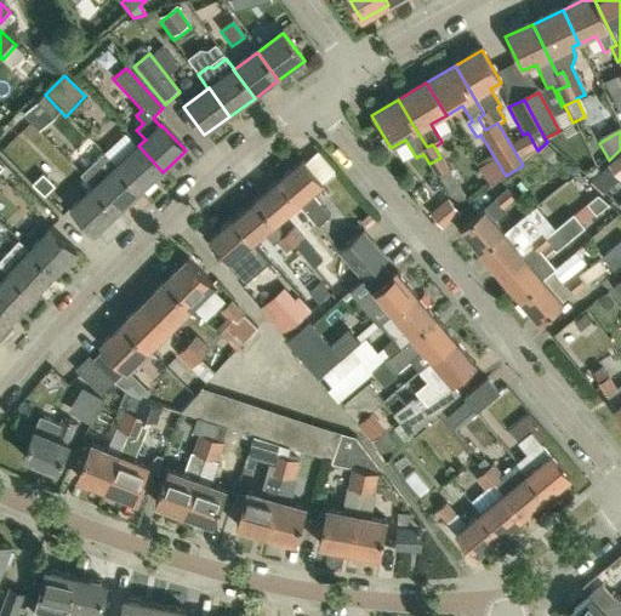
[(138,146),(117,167),(140,193),(163,172),(138,146)]
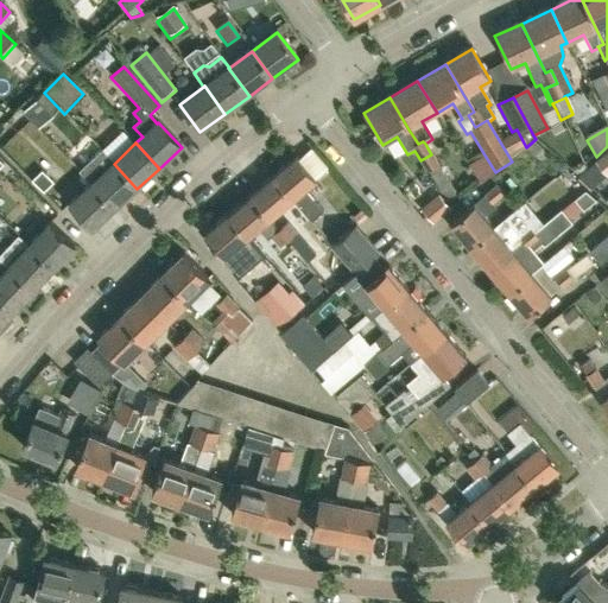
[(137,189),(114,164),(103,152),(92,163),(92,162),(80,173),(92,185),(93,184),(115,209),(137,189)]
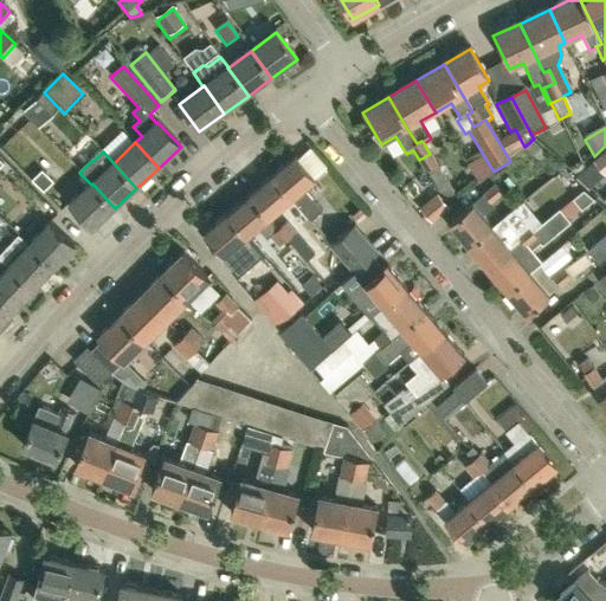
[(437,166),(430,154),(419,160),(426,173),(437,166)]
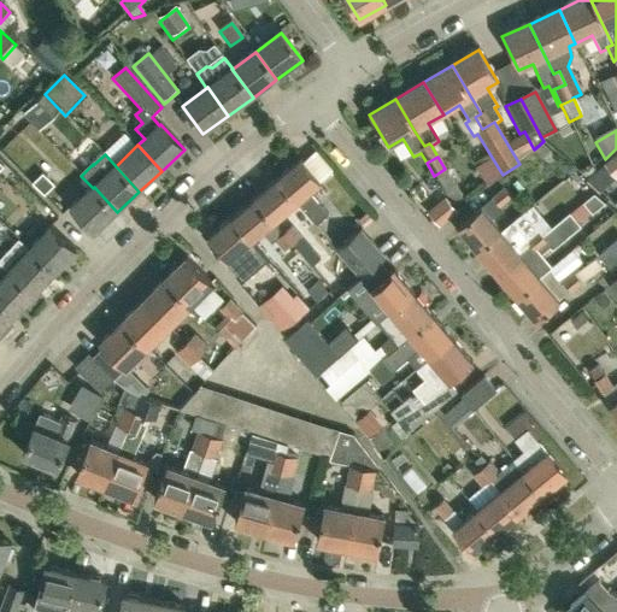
[(616,157),(605,166),(589,180),(603,192),(616,180),(616,157)]
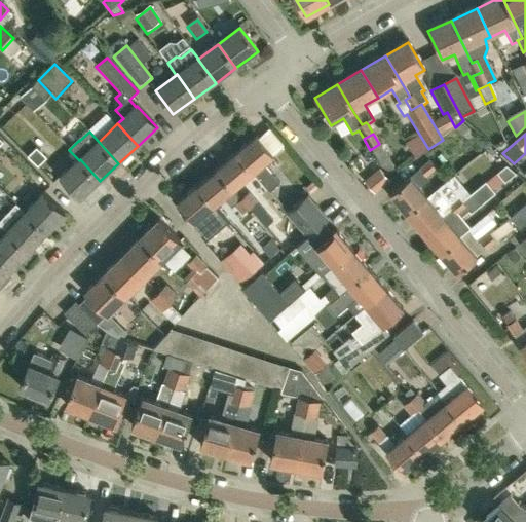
[(236,153),(254,173),(271,194),(280,186),(263,165),(273,156),(257,136),(236,153)]
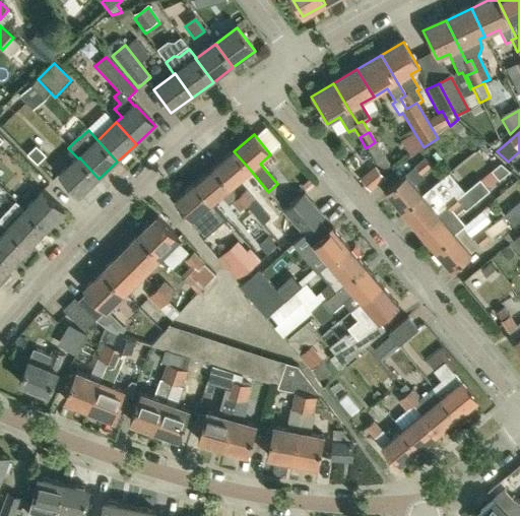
[(36,148),(27,157),(38,168),(46,158),(36,148)]
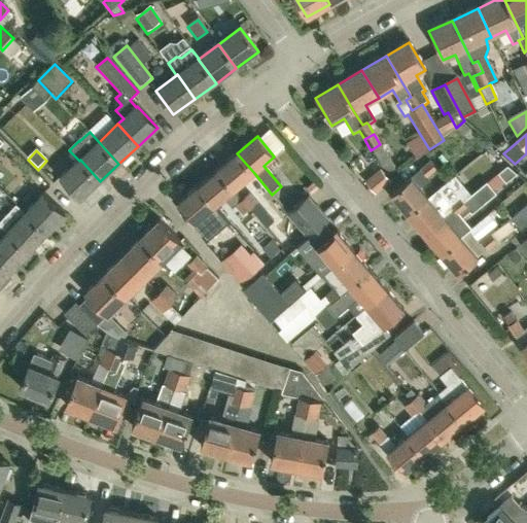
[(254,173),(237,153),(217,170),(234,190),(254,173)]
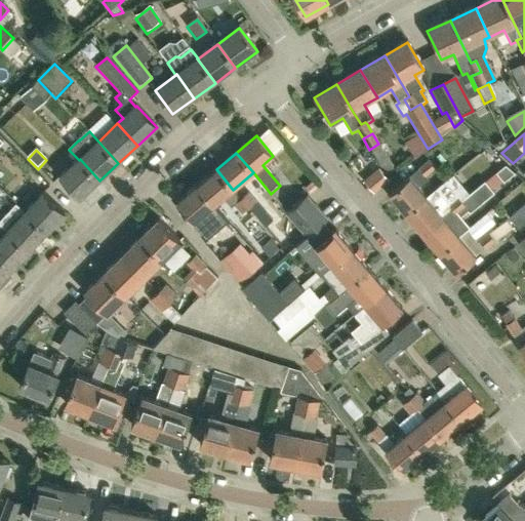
[(80,159),(79,160),(59,177),(80,200),(99,181),(80,159)]
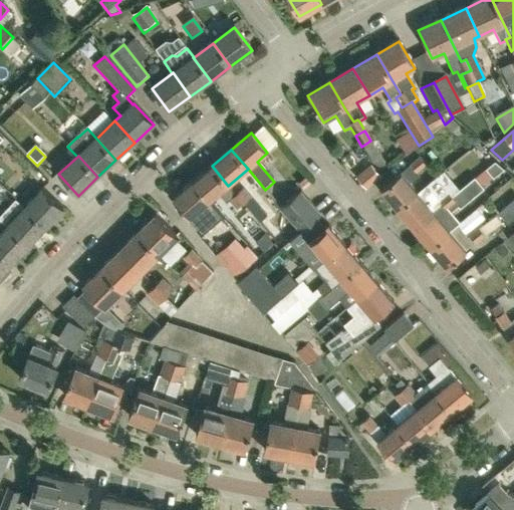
[(381,191),(398,210),(418,194),(410,185),(420,177),(417,174),(426,167),(420,160),(402,175),(401,175),(381,191)]
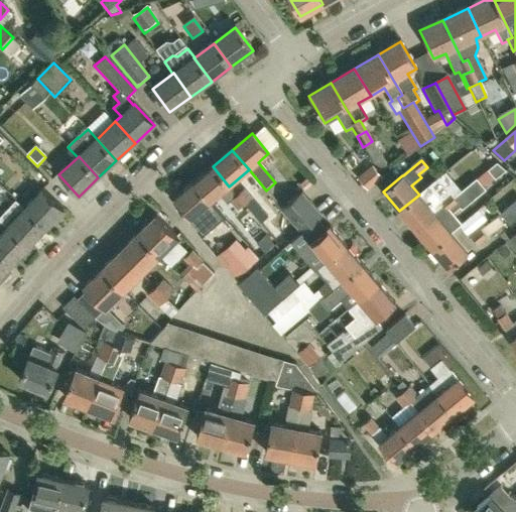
[(497,164),(489,171),(496,180),(506,172),(507,171),(497,164)]
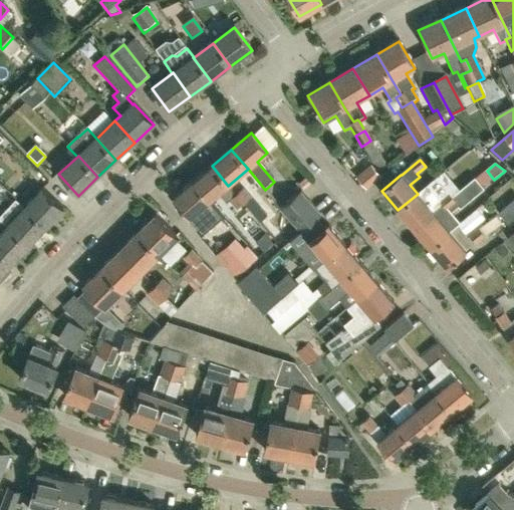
[(228,186),(212,166),(193,182),(209,202),(218,195),(226,205),(236,197),(227,186),(228,186)]
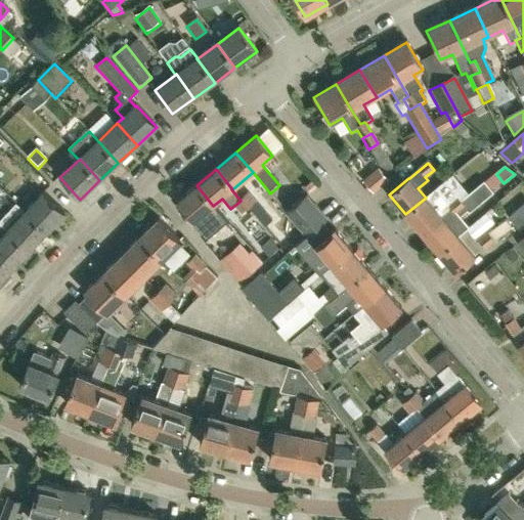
[(388,181),(380,171),(364,183),(374,193),(388,181)]
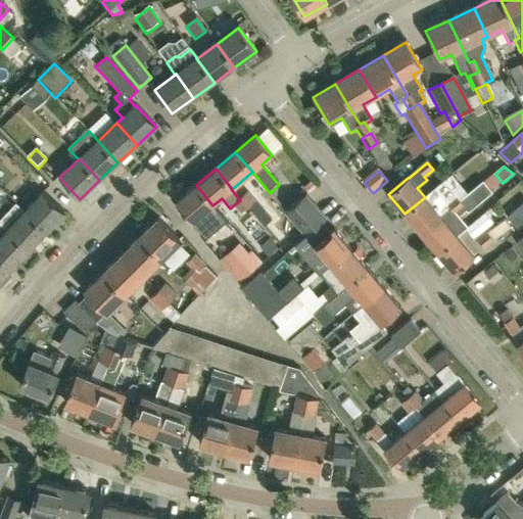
[(484,182),(461,201),(422,234),(437,253),(446,245),(457,236),(469,227),(461,218),(469,210),(470,213),(493,194),(484,182)]
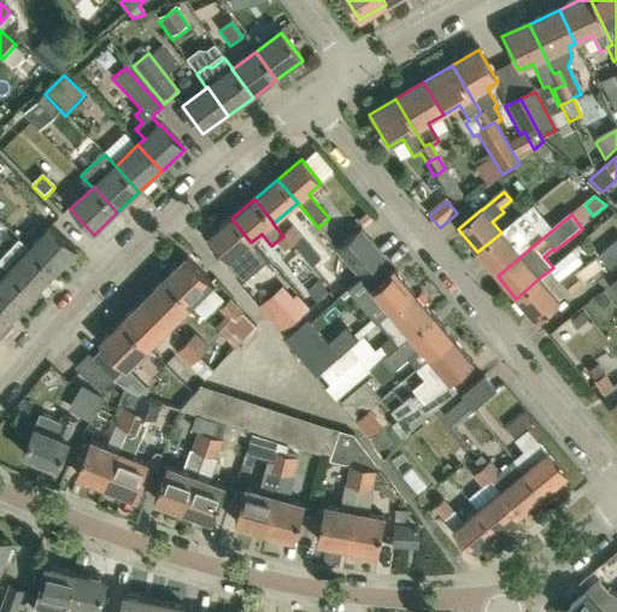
[(236,256),(251,242),(231,218),(207,239),(238,275),(236,276),(246,287),(256,278),(236,256)]
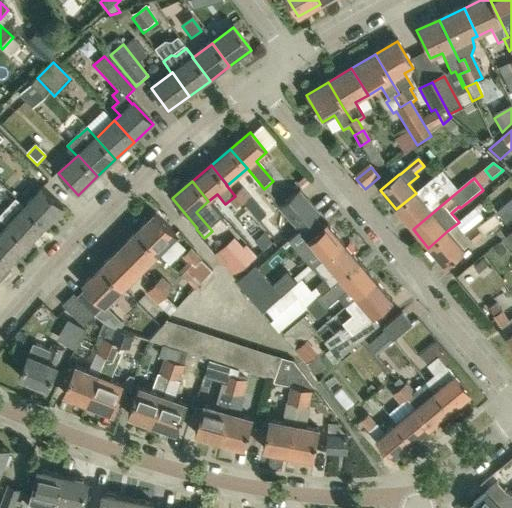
[(416,193),(396,209),(413,229),(451,197),(445,191),(438,197),(427,184),(416,194),(416,193)]
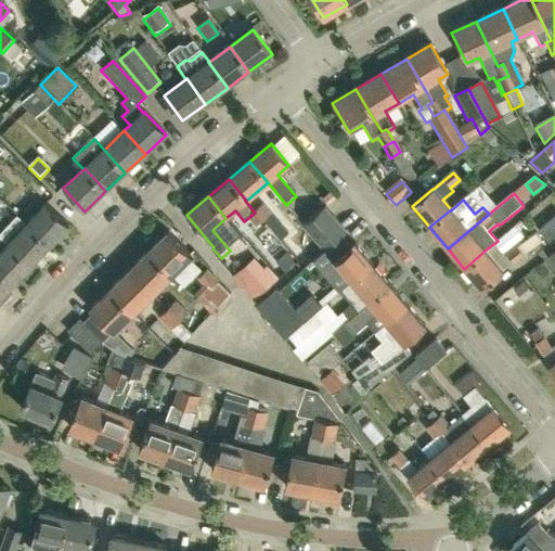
[(46,205),(27,226),(49,247),(68,227),(46,205)]
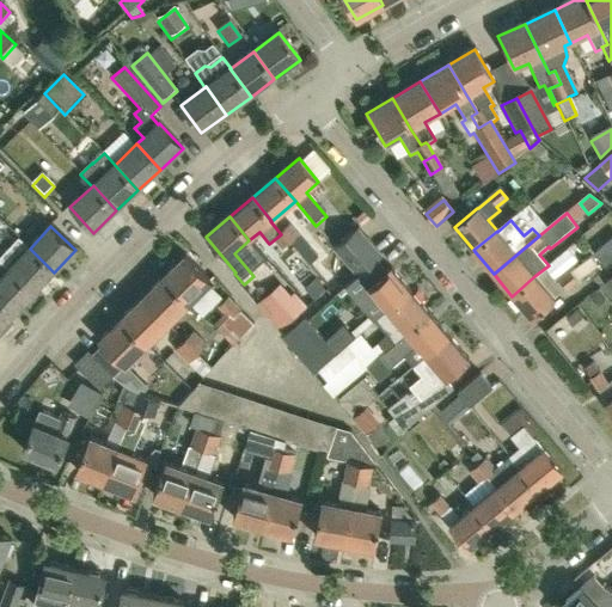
[(289,227),(281,234),(291,245),(299,238),(289,227)]
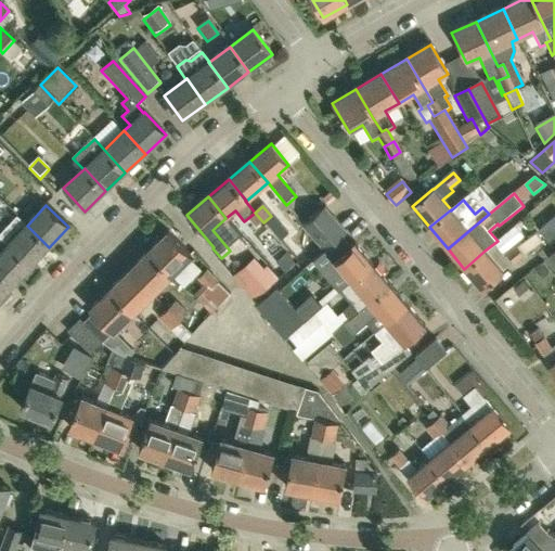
[(326,253),(347,235),(325,208),(304,227),(326,253)]
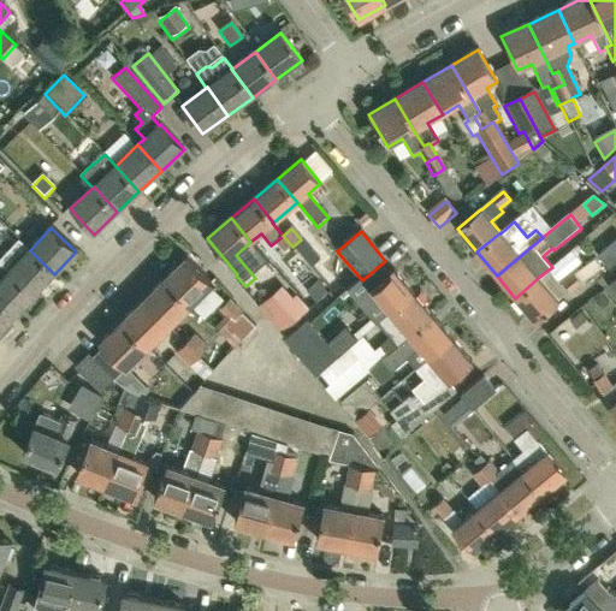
[(34,296),(54,274),(30,250),(19,241),(0,260),(0,265),(9,273),(9,272),(34,296)]
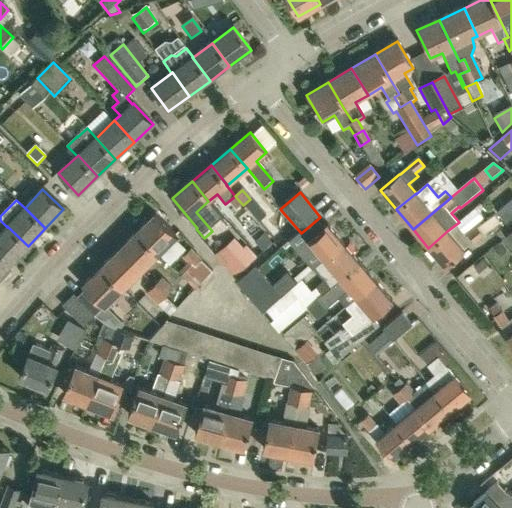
[(155,214),(137,232),(158,253),(176,235),(155,214)]
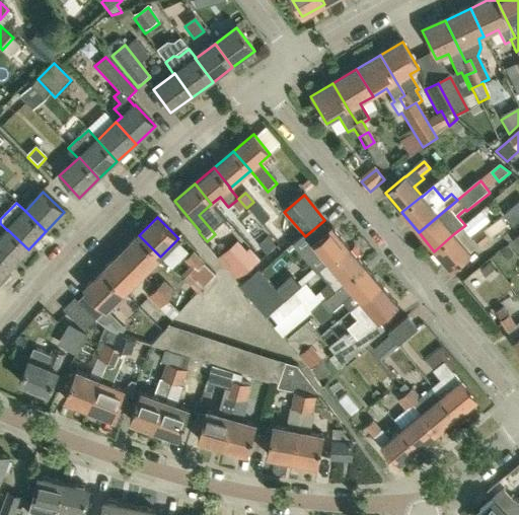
[(490,227),(483,233),(473,240),(480,248),(490,241),(507,229),(501,220),(490,228),(490,227)]
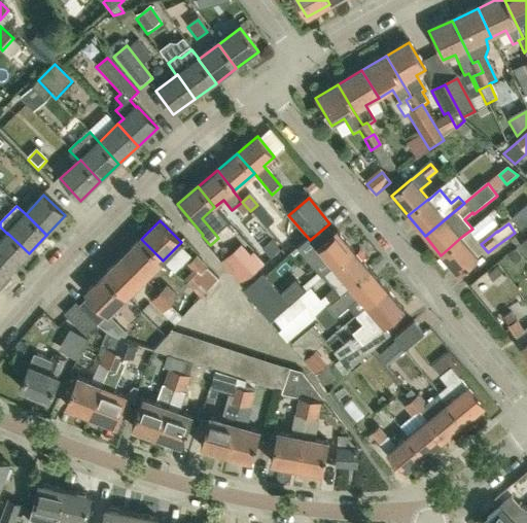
[(325,276),(335,269),(354,252),(337,232),(317,248),(324,256),(317,263),(316,268),(322,276),(325,276)]
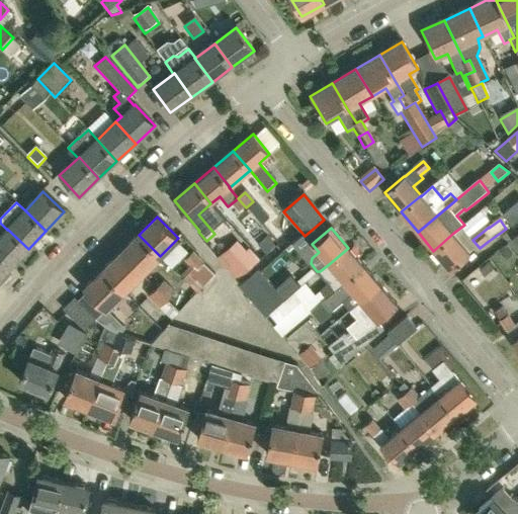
[(7,230),(0,236),(0,257),(11,268),(28,249),(7,229),(7,230)]
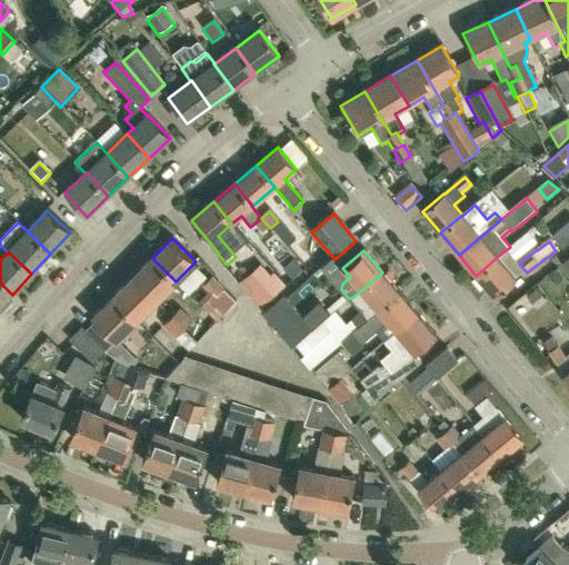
[(495,298),(516,280),(497,257),(486,267),(476,276),(495,298)]
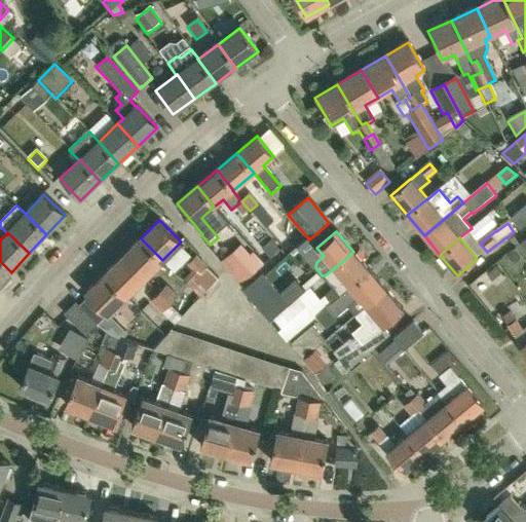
[(141,238),(123,256),(144,278),(162,260),(141,238)]
